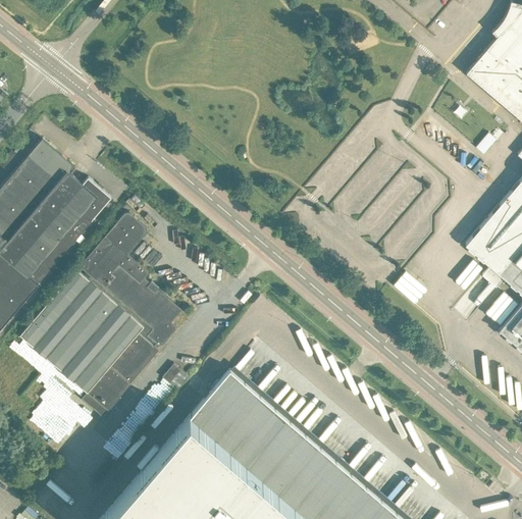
[(521,159),(521,176),(465,245),(521,293),(521,303),(505,323),(499,331),(500,331),(521,350),(521,4),(511,1),(511,3),(510,7),(508,11),(507,14),(505,18),(503,21),(499,27),(497,29),(492,32),(498,38),(467,73),(521,120),(521,149),(517,155),(521,159)]
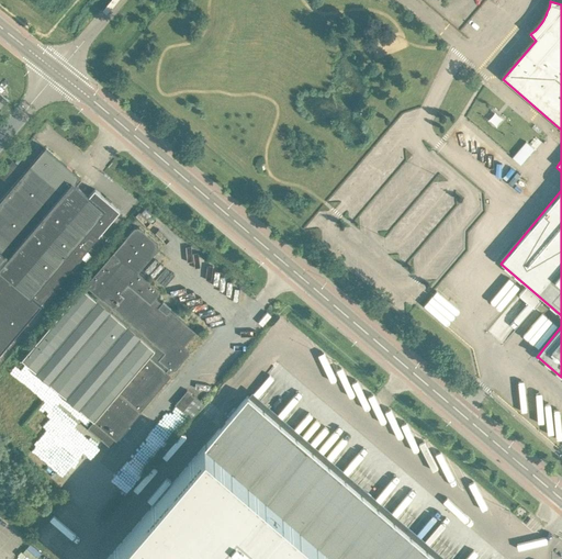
[(525,143),(510,158),(519,166),(534,152),(525,143)]
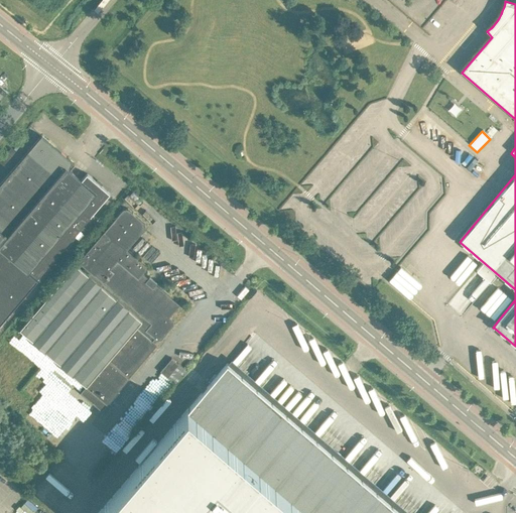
[(0,324),(36,281),(97,211),(110,196),(87,175),(82,182),(70,171),(75,165),(41,137),(0,185),(0,324)]
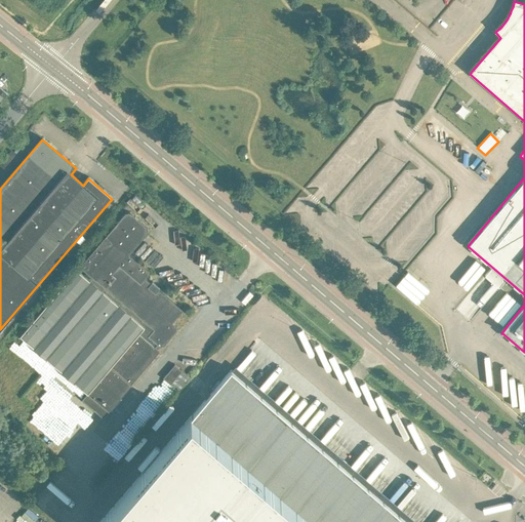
[(148,272),(129,256),(148,234),(148,230),(130,214),(126,214),(82,267),(82,271),(88,276),(89,278),(90,280),(89,282),(77,272),(21,338),(34,349),(33,350),(46,361),(47,360),(62,373),(61,374),(75,385),(87,395),(82,402),(103,419),(160,353),(155,349),(157,347),(160,348),(164,348),(176,332),(176,328),(172,325),(183,313),(159,291),(160,290),(152,284),(151,285),(145,280),(149,277),(148,272)]
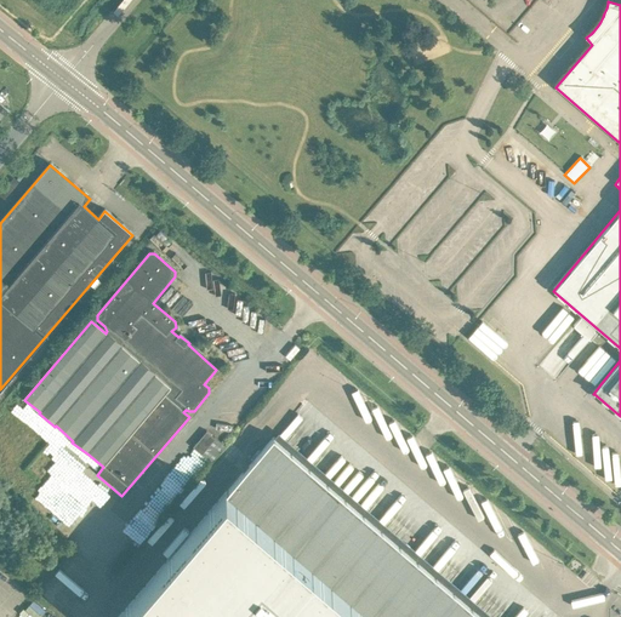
[(571,364),(587,380),(598,369),(587,359),(593,353),(587,347),(571,364)]
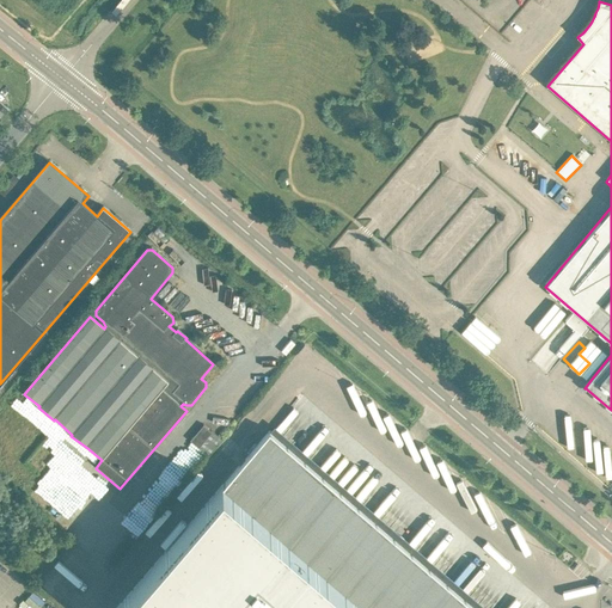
[(222,443),(208,430),(203,427),(190,443),(208,459),(222,443)]
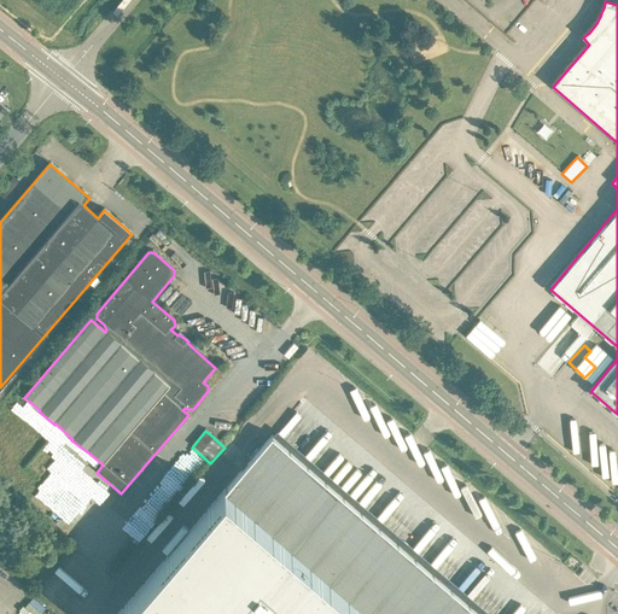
[(477,613),(272,438),(121,613),(477,613)]
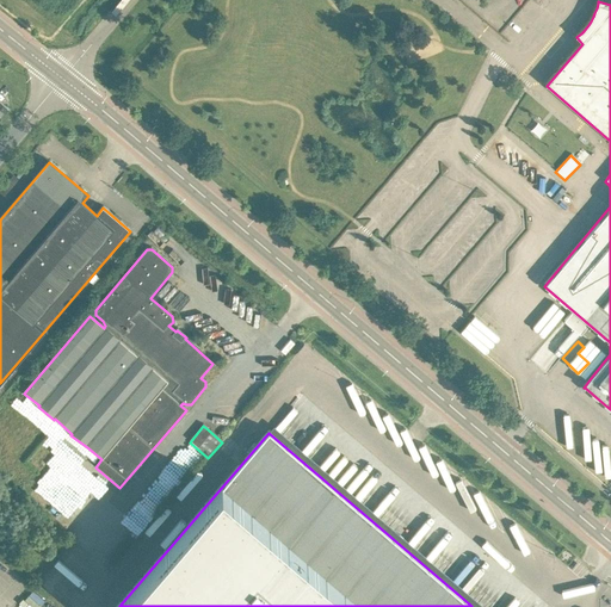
[(34,587),(56,606),(61,606),(88,576),(63,553),(34,587)]
